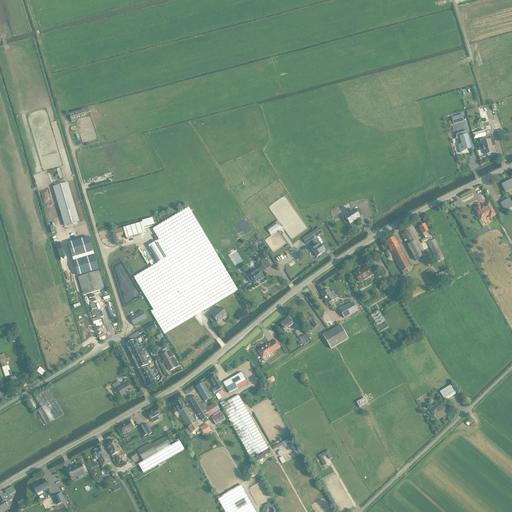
[(86,118),(84,109),(69,113),(71,122),(86,118)]
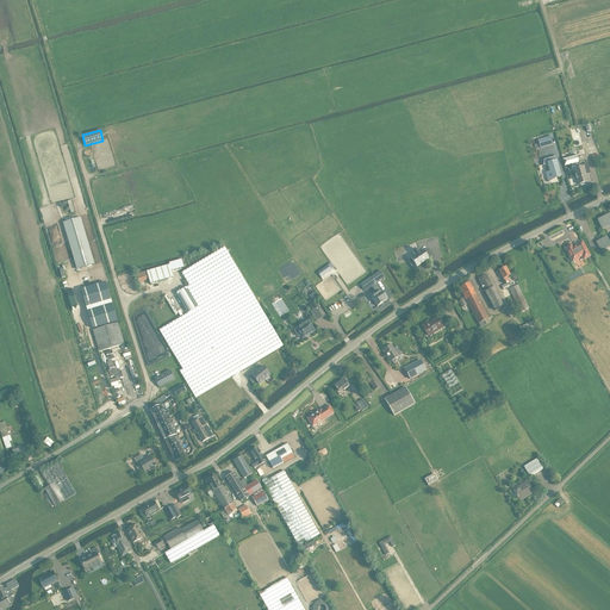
[(549,137),(539,141),(540,149),(552,145),(549,137)]
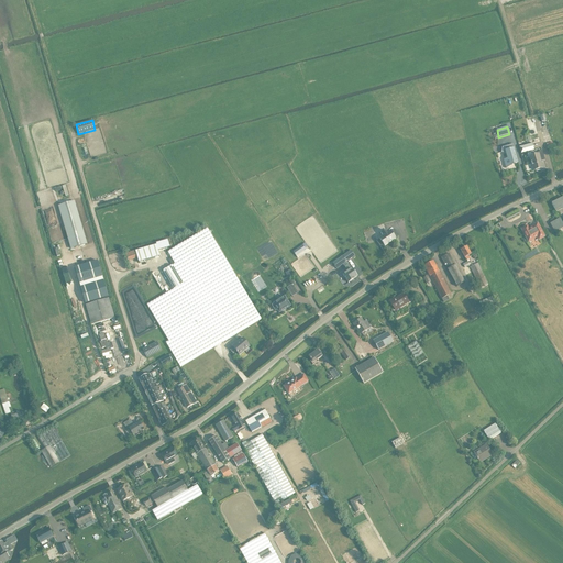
[(532,143),(519,147),(521,154),(534,150),(532,143)]
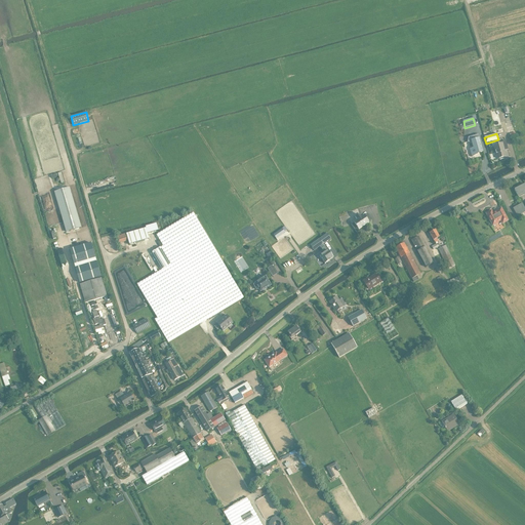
[(468,137),(468,143),(472,143),(473,149),(470,150),(472,157),(472,155),(480,153),(483,152),(478,134),(468,137)]
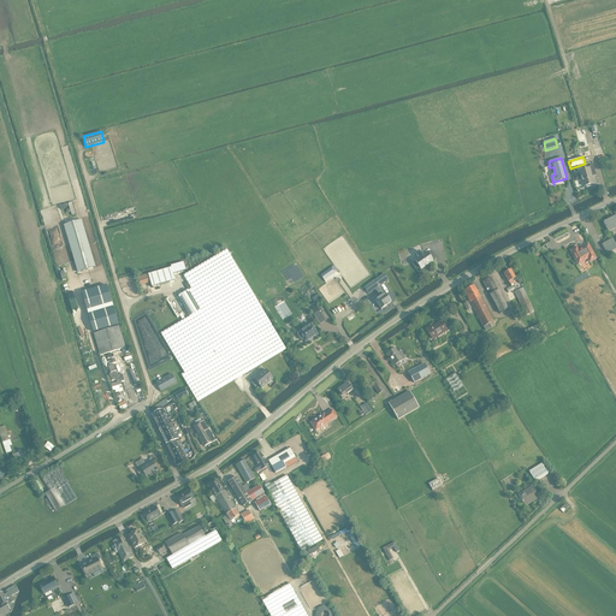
[(592,184),(593,184),(591,175),(596,173),(593,165),(588,166),(588,169),(579,172),(584,187),(585,187),(586,188),(592,187),(592,184)]
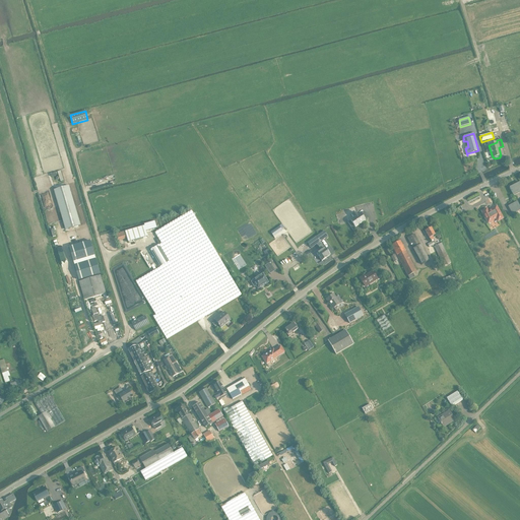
[(513,195),(519,191),(519,183),(510,188),(513,195)]
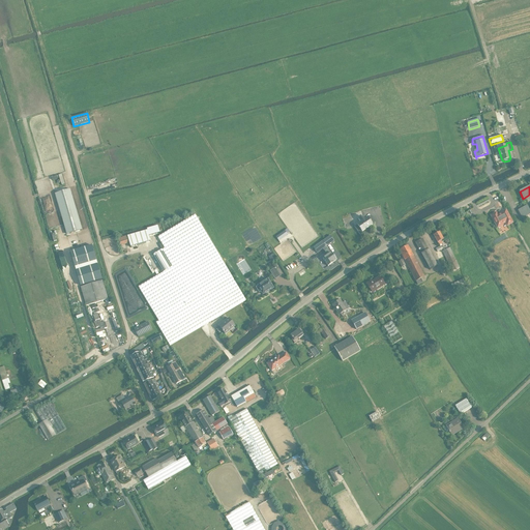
[(70,189),(55,194),(67,234),(82,230),(70,189)]
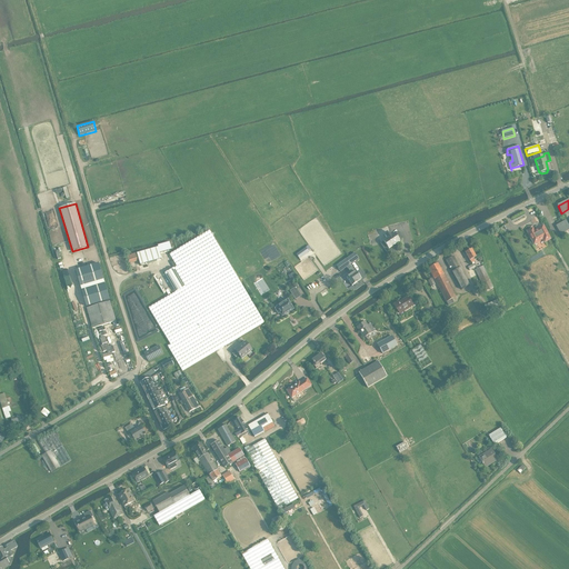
[(556,226),(560,235),(568,229),(568,227),(566,221),(556,226)]
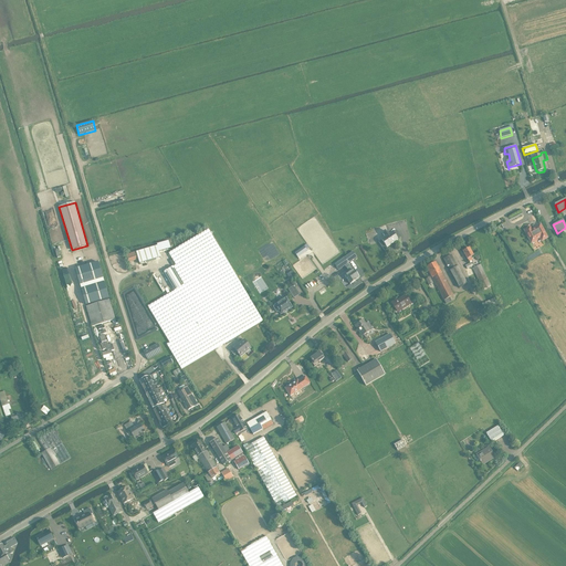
[(532,242),(535,241),(535,240),(540,238),(542,241),(547,238),(540,224),(535,228),(535,229),(532,231),(531,230),(530,229),(528,228),(527,229),(526,229),(525,230),(525,231),(525,232),(531,242),(532,242)]
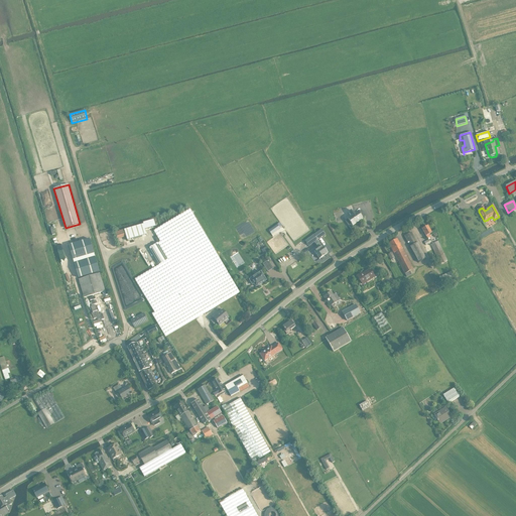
[(154,312),(152,314),(165,337),(239,292),(217,254),(189,209),(153,231),(157,237),(160,242),(157,243),(149,248),(159,265),(135,279),(154,312)]
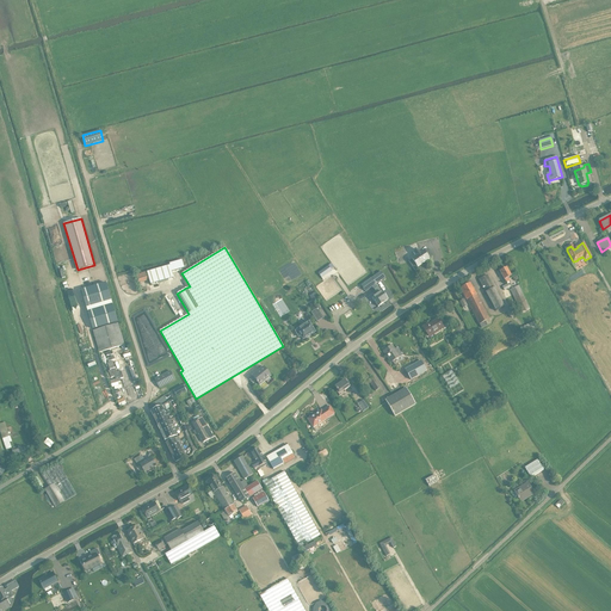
[(415,257),(412,259),(417,267),(430,259),(424,251),(420,253),(418,250),(413,253),(415,257)]
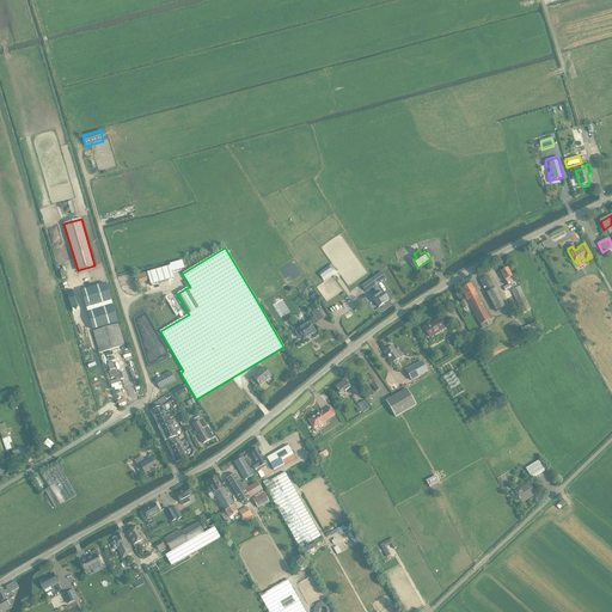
[(181,261),(170,264),(170,267),(172,271),(183,269),(181,261)]
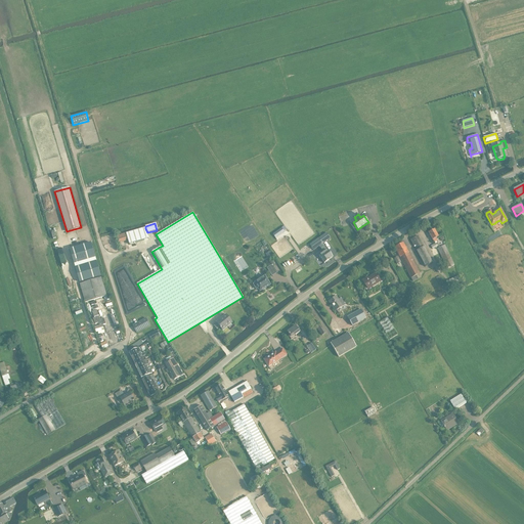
[(147,232),(145,228),(126,233),(129,245),(148,238),(147,232)]
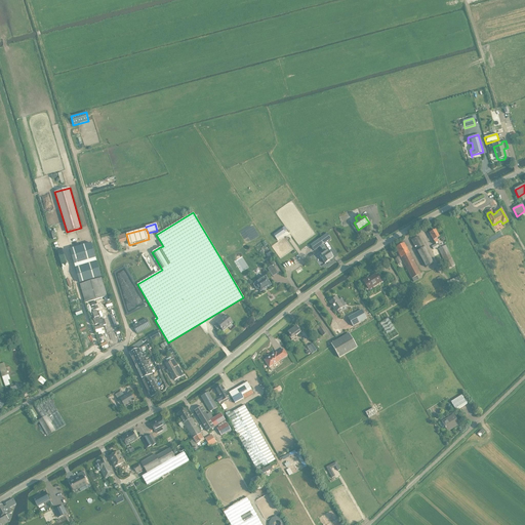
[(437,244),(438,243),(437,242),(438,242),(437,239),(439,238),(435,230),(430,233),(434,241),(436,245),(432,247),(433,249),(439,246),(437,244)]
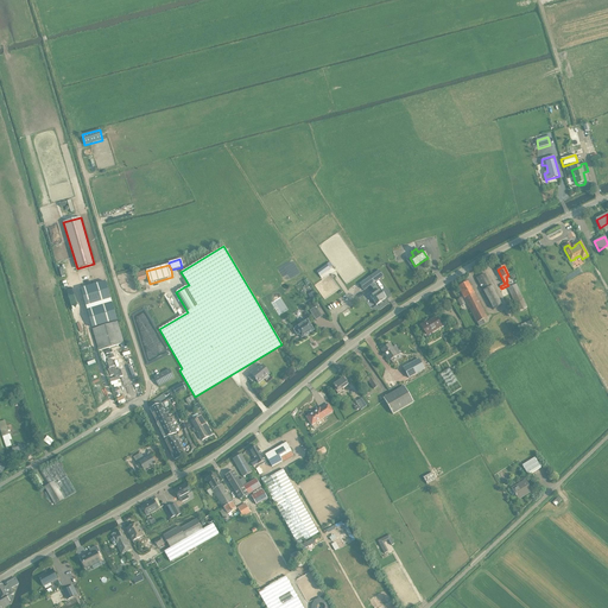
[(379,271),(372,276),(375,282),(384,277),(379,271)]
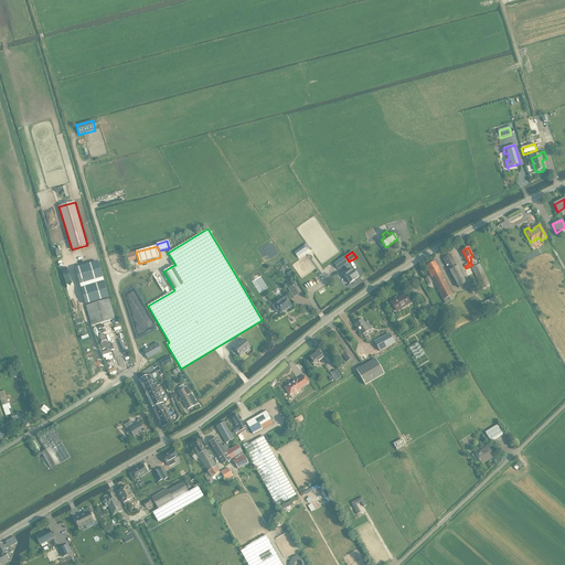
[(443,258),(458,288),(466,284),(450,255),(443,258)]
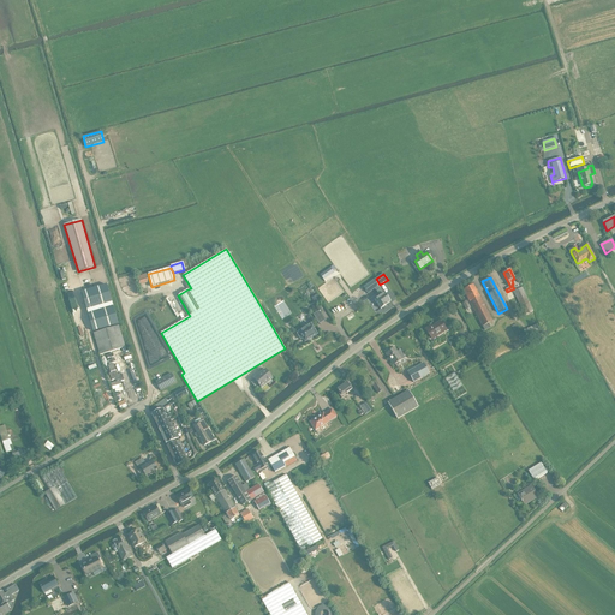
[(376,279),(364,288),(368,293),(375,288),(378,286),(380,285),(376,279)]
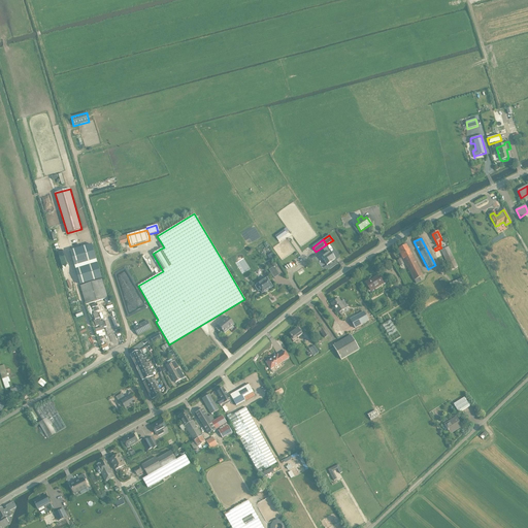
[(92,244),(70,252),(79,285),(101,278),(92,244)]
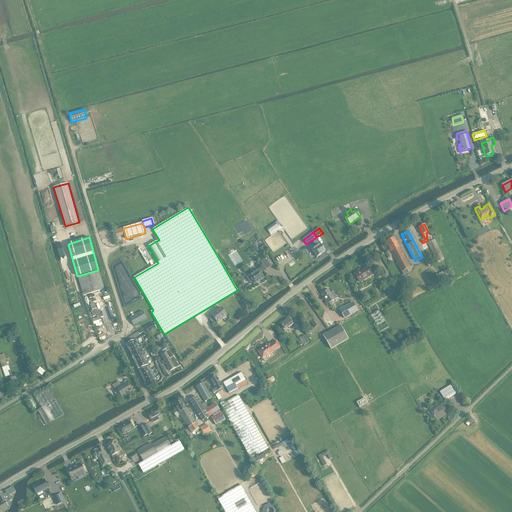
[(394,237),(385,242),(391,251),(399,247),(394,237)]
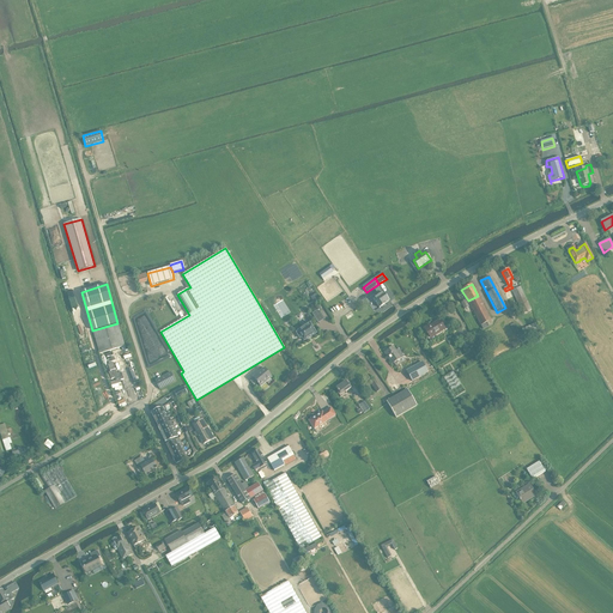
[(520,286),(511,291),(523,314),(532,310),(520,286)]
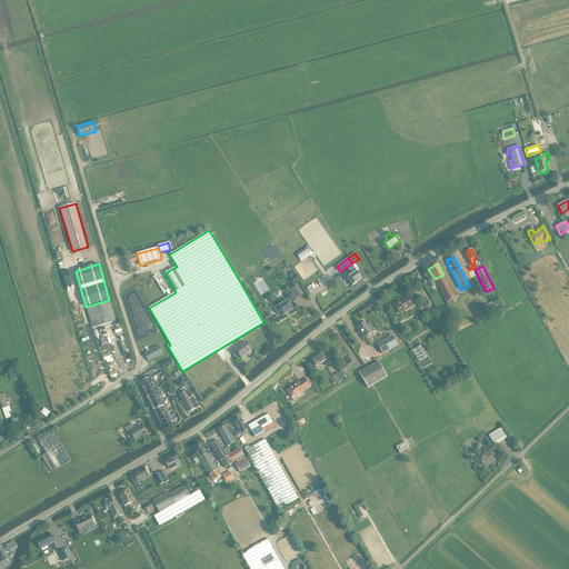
[(351,275),(347,278),(352,286),(357,282),(357,281),(361,279),(356,271),(352,267),(348,269),(351,275)]
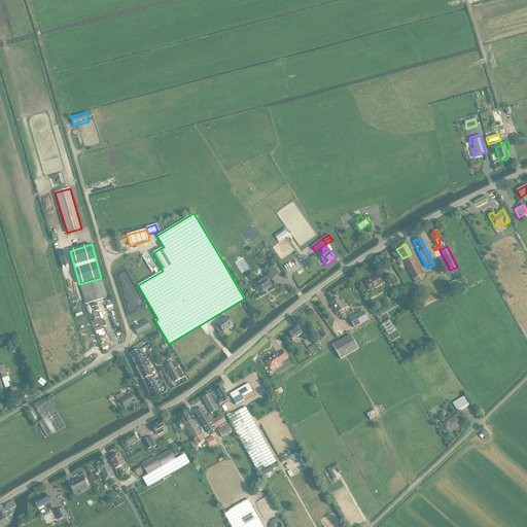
[(411,254),(402,258),(402,259),(408,270),(413,280),(414,280),(415,283),(420,280),(419,277),(422,276),(417,265),(411,254)]
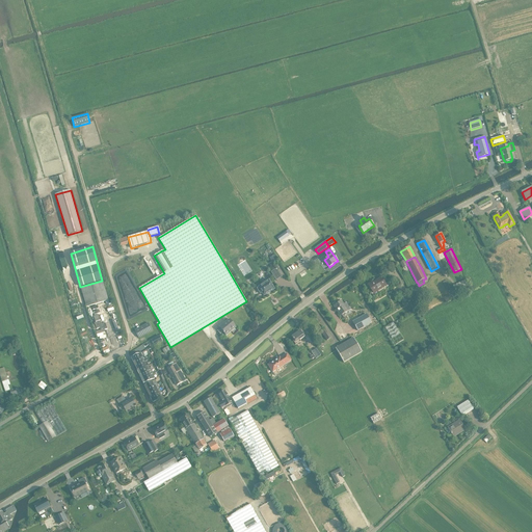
[(276,269),(271,272),(276,280),(282,276),(276,269)]
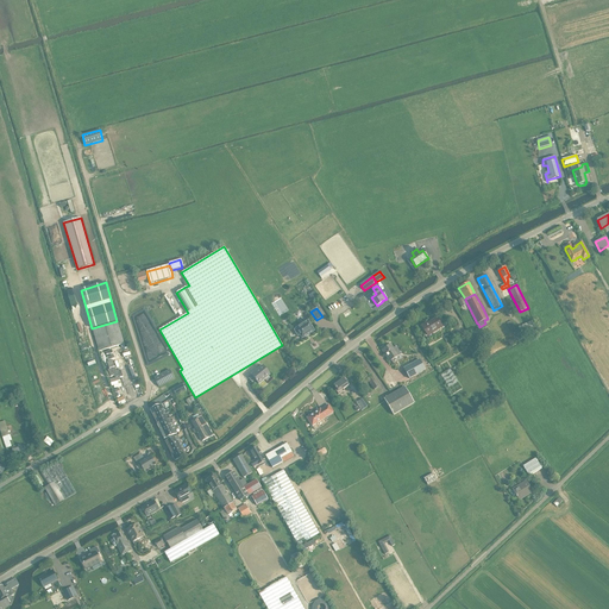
[(428,337),(443,327),(443,328),(446,326),(441,318),(438,320),(437,318),(427,324),(426,322),(421,326),(428,337)]
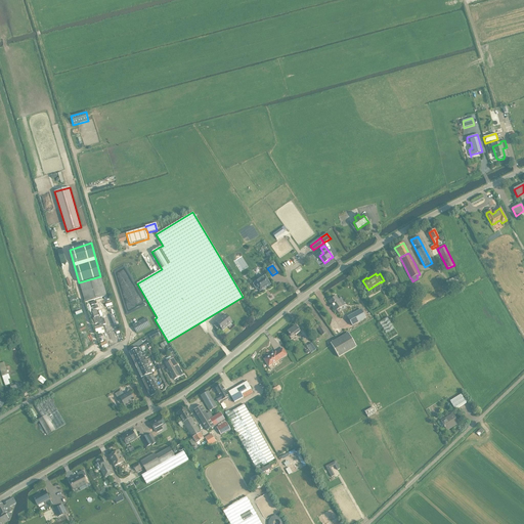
[(462,285),(459,275),(446,281),(449,290),(462,285)]
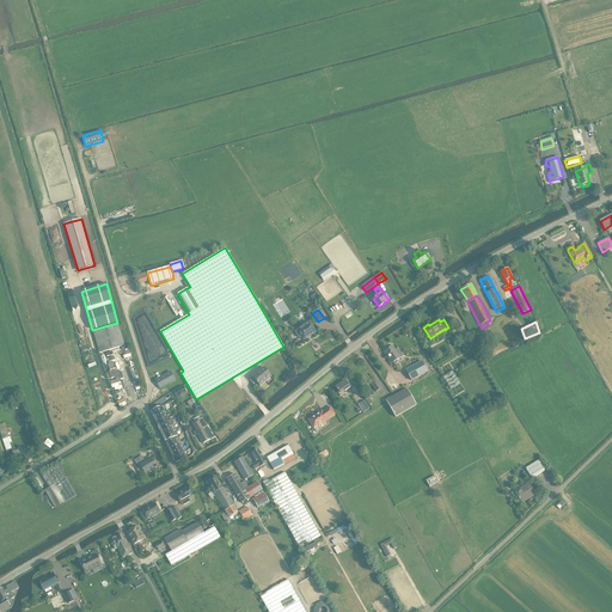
[(298,331),(295,332),(299,338),(301,337),(304,341),(316,332),(310,323),(298,330),(298,331)]
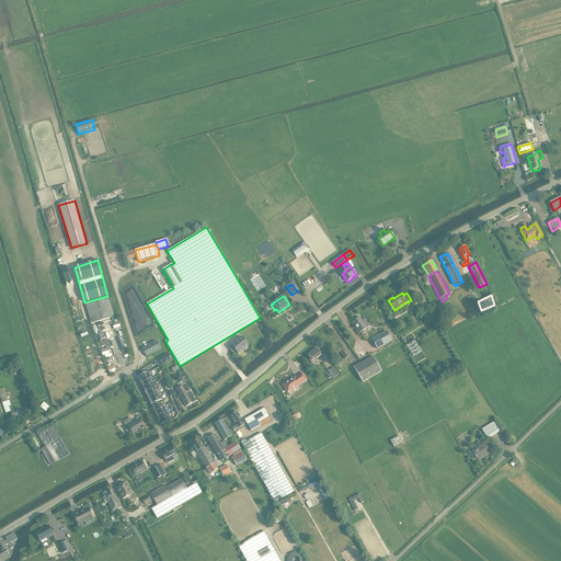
[(109,297),(86,304),(91,323),(114,317),(109,297)]
